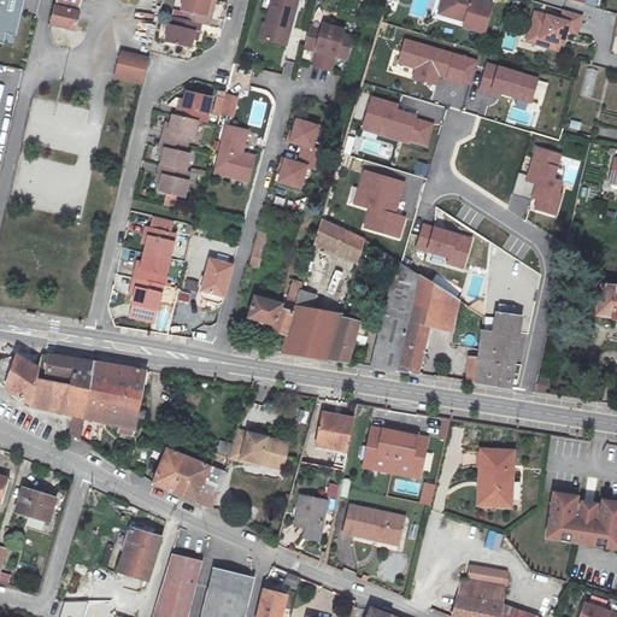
[(0,0),(0,41),(17,45),(24,0),(0,0)]
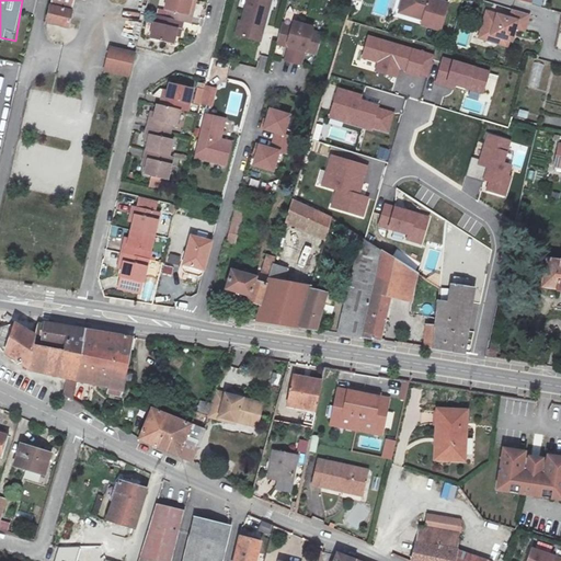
[(53,0),(52,7),(72,12),(75,0),(53,0)]
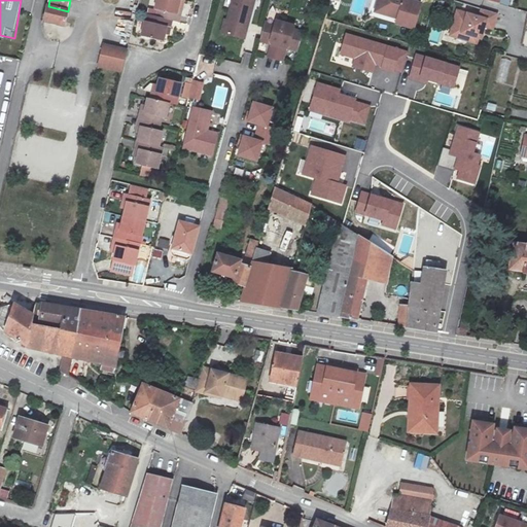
[(155,0),(153,8),(157,9),(156,14),(173,20),(175,20),(179,0),(155,0)]
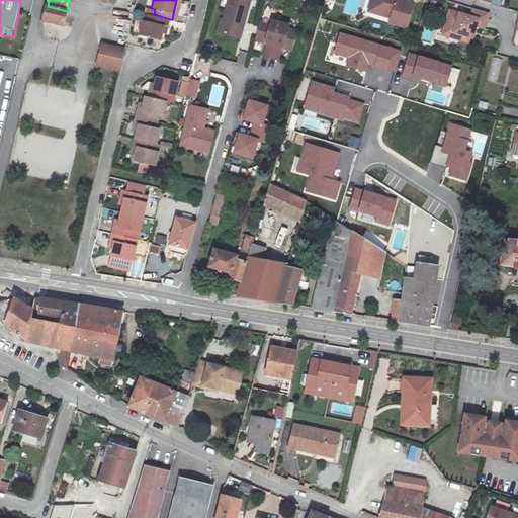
[(254,0),(230,0),(225,21),(222,21),(218,36),(243,44),(254,0)]
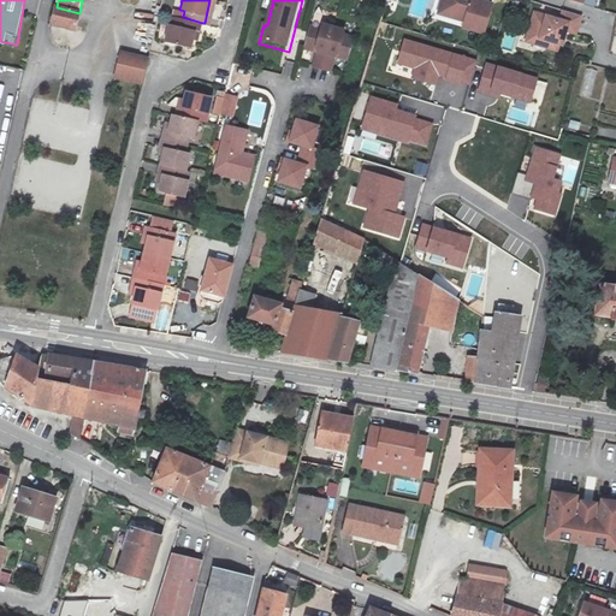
[(450,5),(448,0),(442,0),(439,13),(448,16),(450,5)]
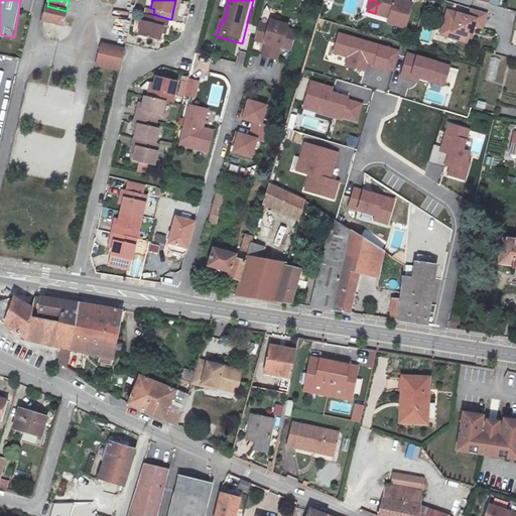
[(375,0),(377,4),(375,13),(389,17),(388,22),(405,27),(412,3),(401,0),(375,0)]
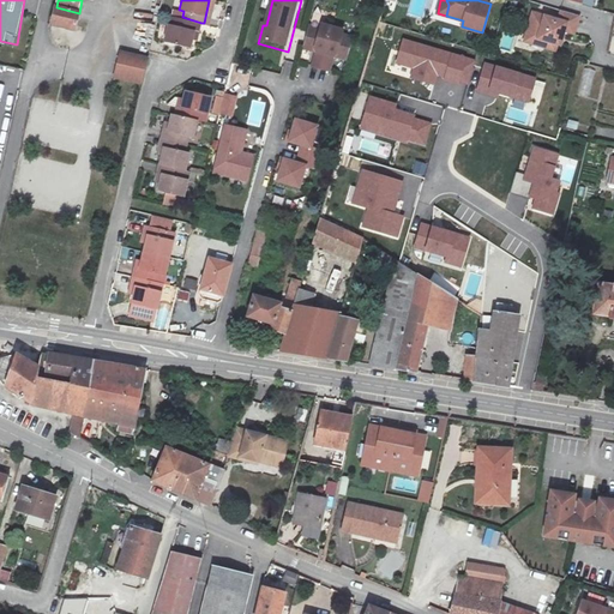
[(79,13),(56,7),(53,25),(76,30),(79,13)]
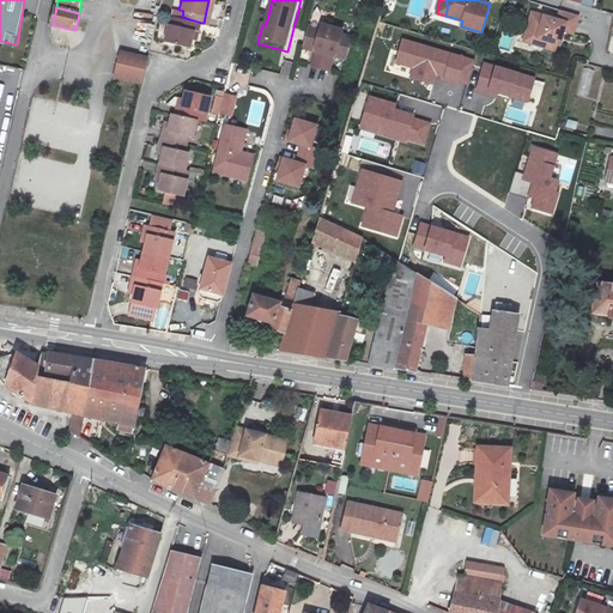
[(558,19),(532,12),(526,35),(536,38),(535,46),(554,52),(559,36),(563,36),(564,30),(574,34),(580,14),(560,10),(558,19)]
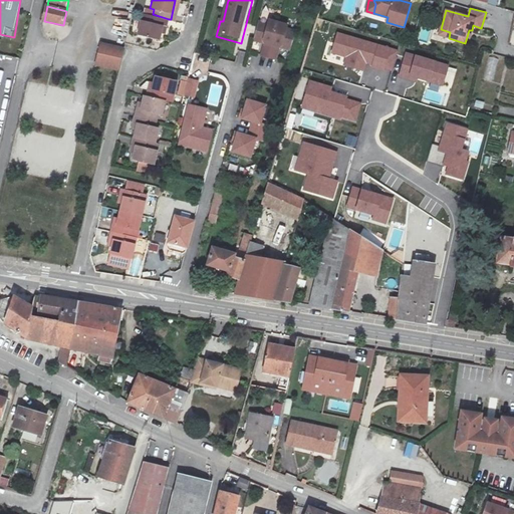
[(169,19),(153,14),(144,12),(139,33),(161,39),(164,25),(167,26),(169,19)]
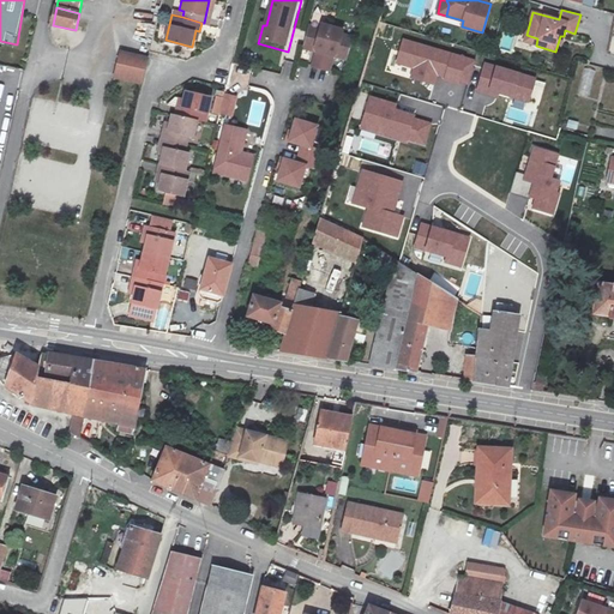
[(309,20),(304,47),(317,50),(312,65),(332,71),(337,56),(347,59),(355,34),(347,31),(348,28),(323,20),(321,24),(309,20)]
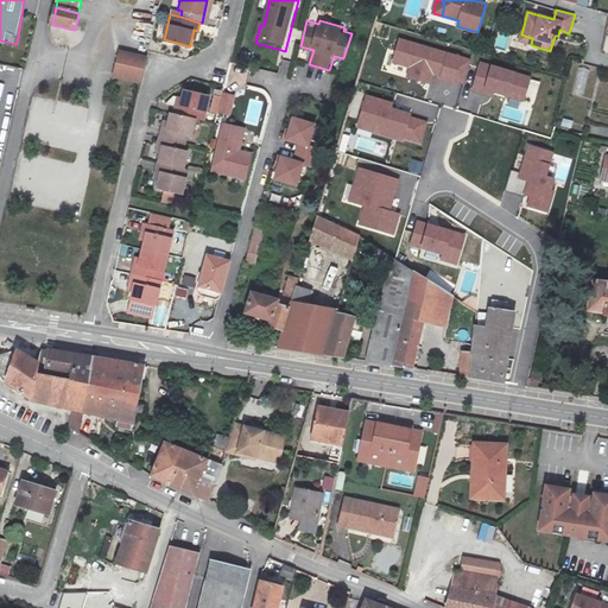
[(532,38),(521,35),(519,42),(531,45),(532,38)]
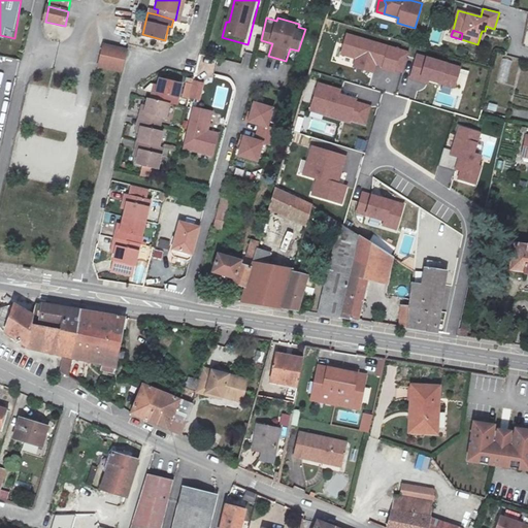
[(407,52),(347,34),(340,55),(357,59),(355,66),(373,71),(374,66),(395,71),(396,70),(402,71),(407,52)]
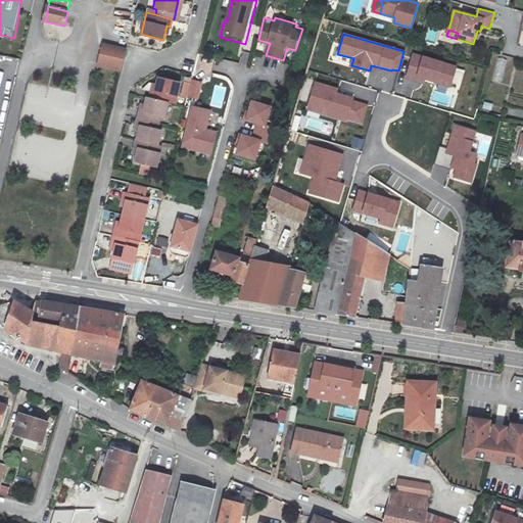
[(103,44),(100,53),(125,59),(127,49),(103,44)]
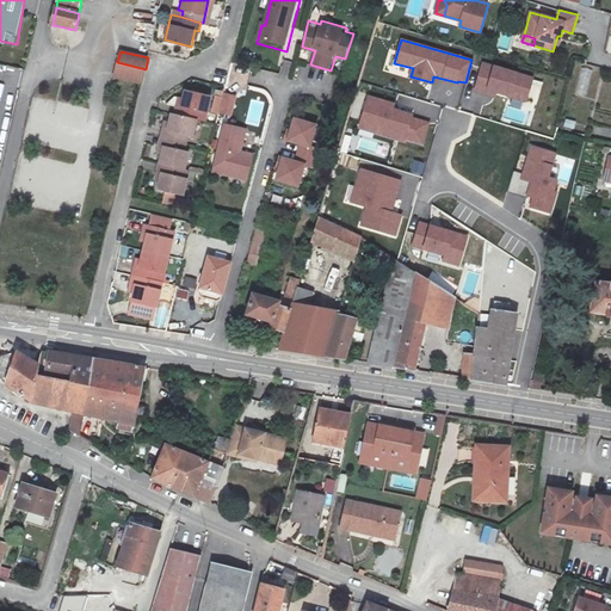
[(146,69),(117,62),(115,75),(142,81),(146,69)]
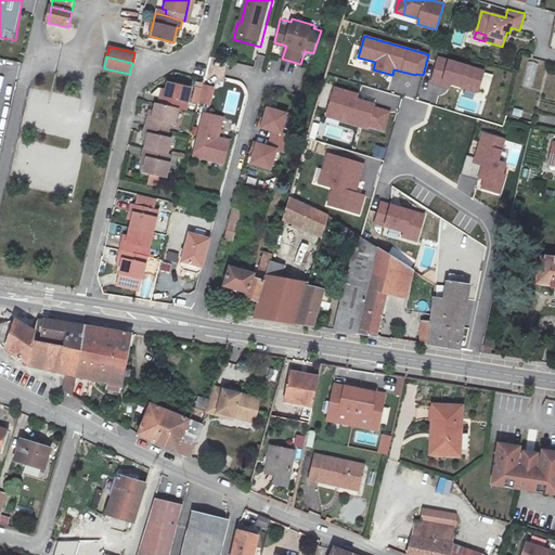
[(482,71),(438,57),(430,82),(449,88),(450,84),(476,91),(482,71)]
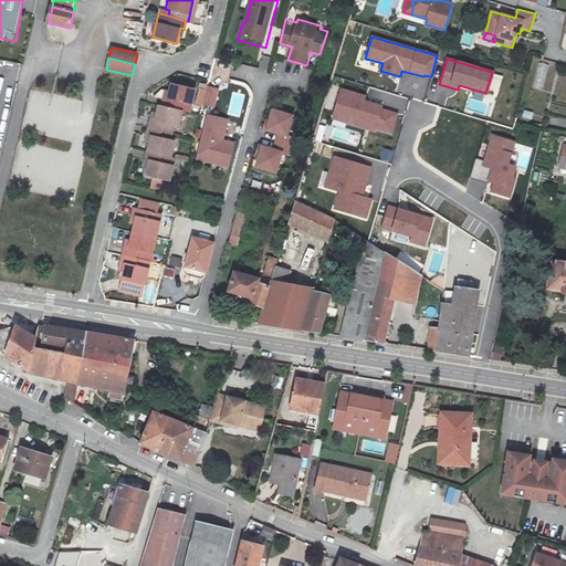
[(165,98),(163,106),(182,111),(189,113),(195,88),(173,83),(168,100),(165,98)]
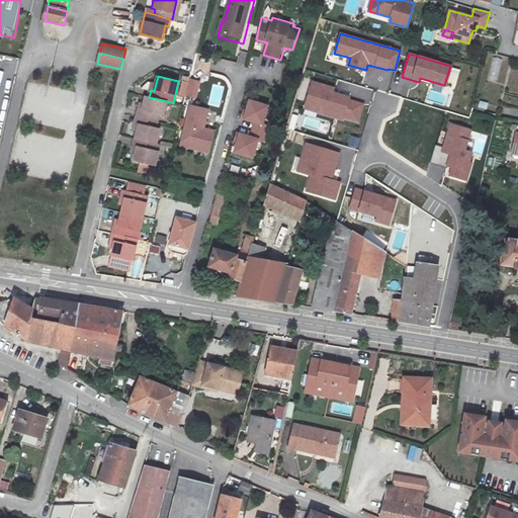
[(179,95),(195,98),(198,81),(189,80),(188,83),(182,81),(179,95)]
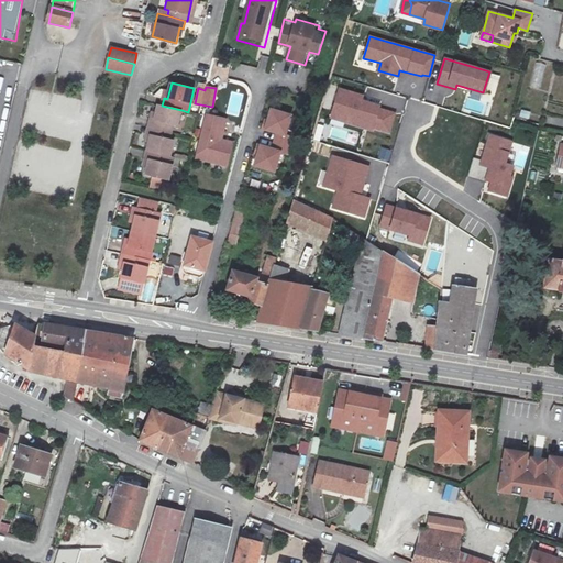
[(364,95),(339,88),(329,118),(373,131),(374,129),(390,134),(397,113),(381,109),(382,106),(362,100),(364,95)]
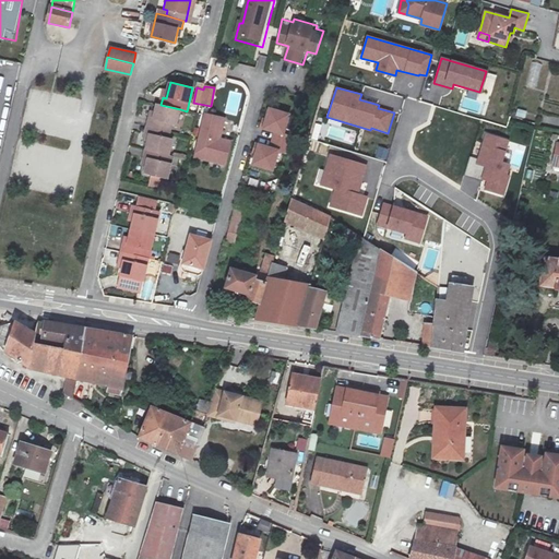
[(177,126),(180,109),(161,105),(156,104),(151,126),(170,131),(171,125),(177,126)]
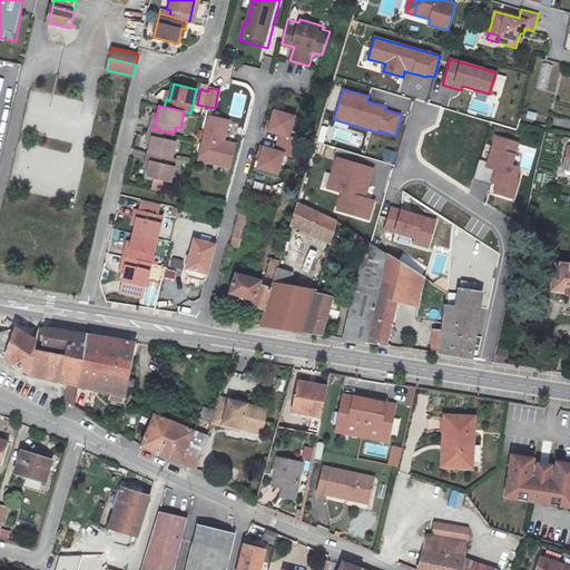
[(274,107),(271,118),(267,130),(290,136),(296,112),(274,107)]
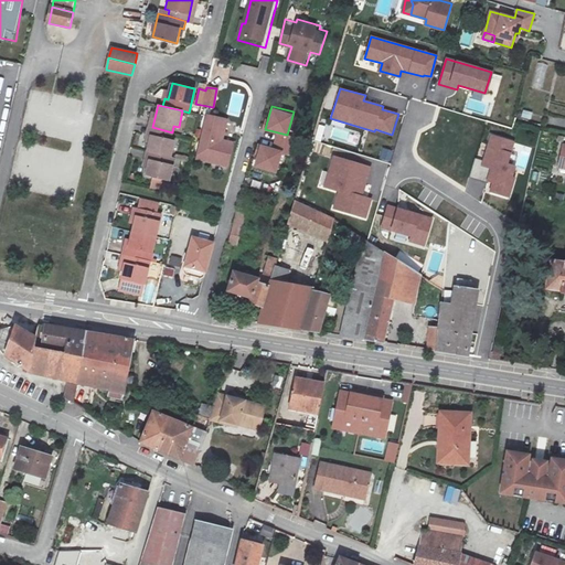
[(230,166),(235,145),(224,141),(225,136),(230,117),(208,112),(196,158),(230,166)]
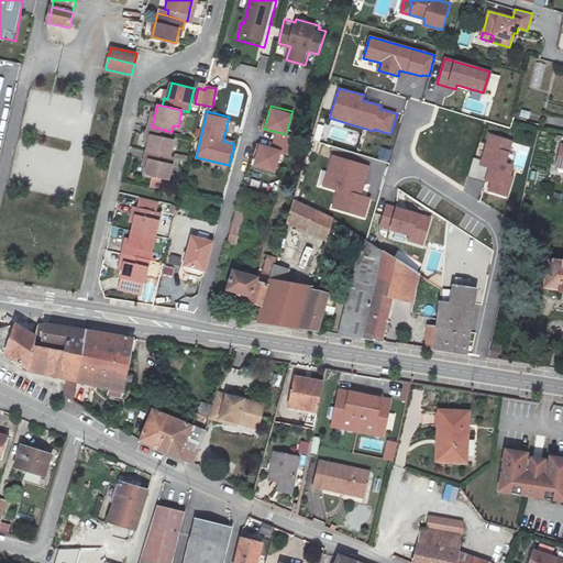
[(152,127),(146,148),(170,155),(174,141),(169,139),(172,132),(152,127)]
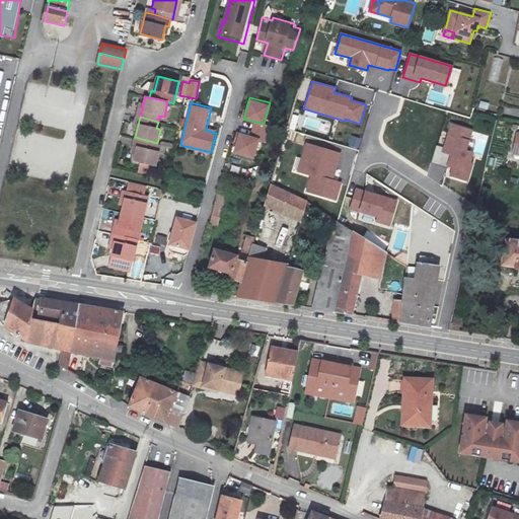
[(473,131),(451,125),(443,153),(450,155),(446,166),(452,168),(450,176),(468,182),(475,153),(468,151),(473,131)]
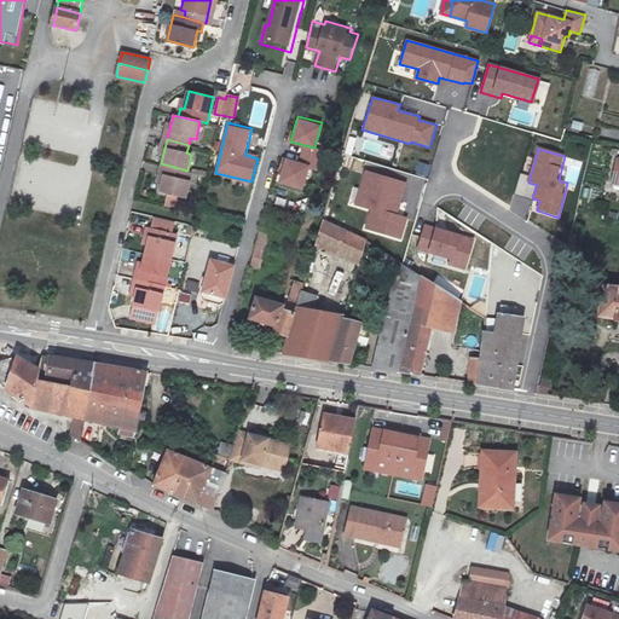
[(311,162),(287,156),(283,168),(279,183),(304,189),(311,162)]
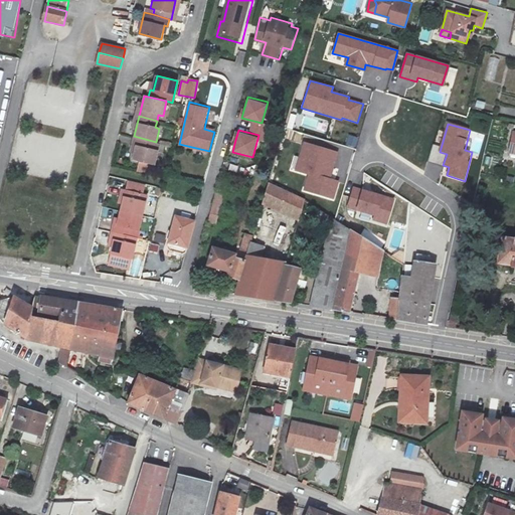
[(156,142),(134,136),(132,143),(137,144),(133,159),(155,165),(160,143),(156,142)]
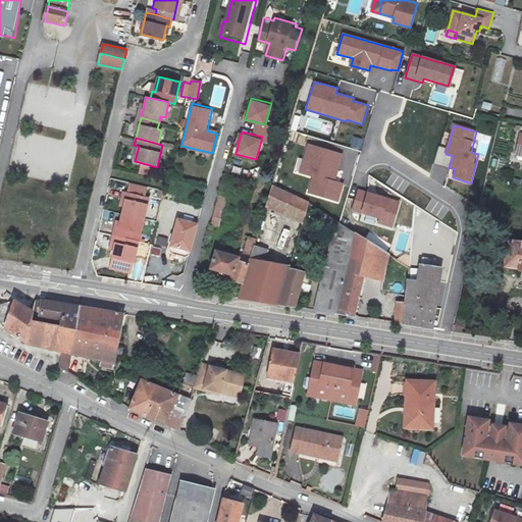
[(344,154),(307,144),(297,174),(310,177),(305,194),(340,204),(345,184),(335,183),(344,154)]
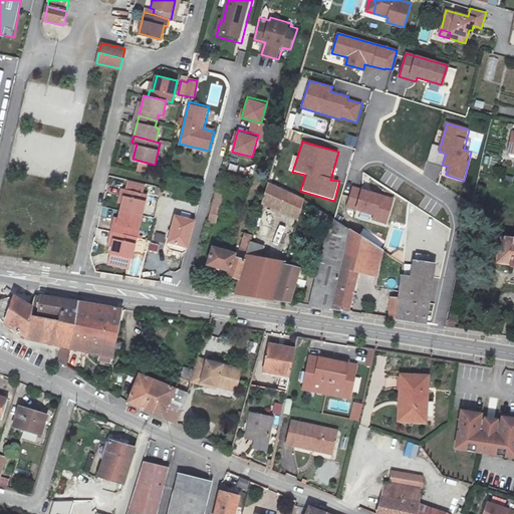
[(115,232),(133,236),(135,229),(139,230),(150,184),(129,179),(125,189),(122,188),(120,194),(123,196),(115,232)]
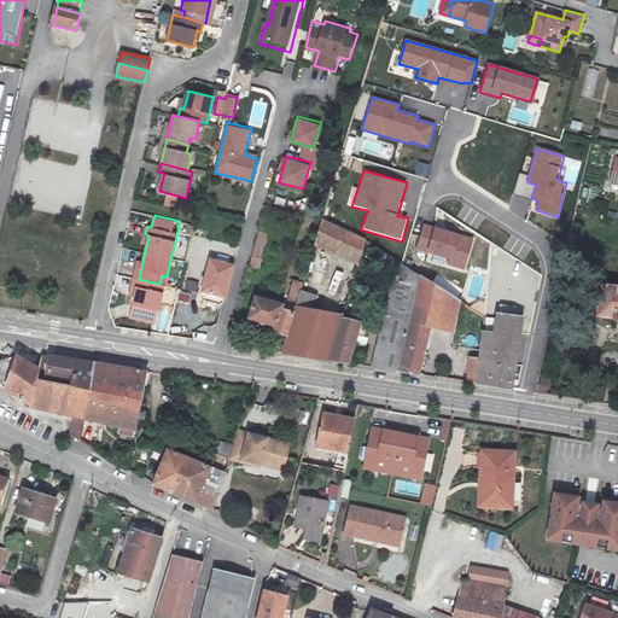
[(359,264),(366,240),(322,220),(315,244),(359,264)]
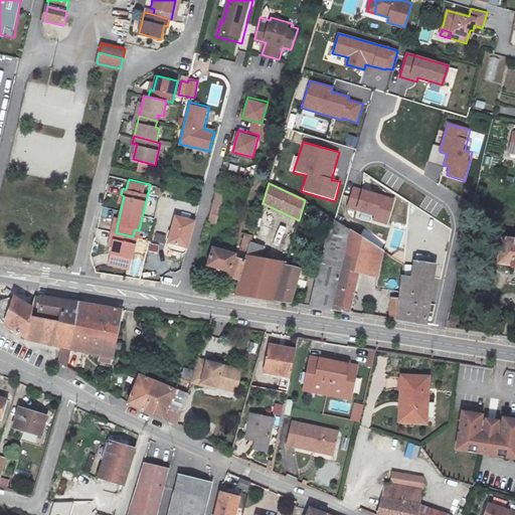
[(395,199),(353,187),(346,208),(373,216),(373,222),(388,226),(395,199)]
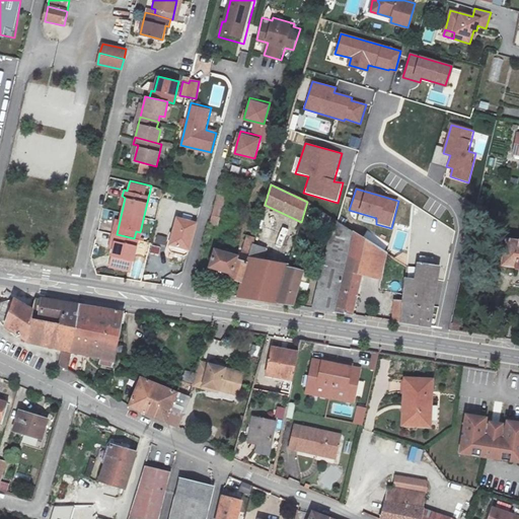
[(227,195),(217,192),(210,222),(220,224),(227,195)]
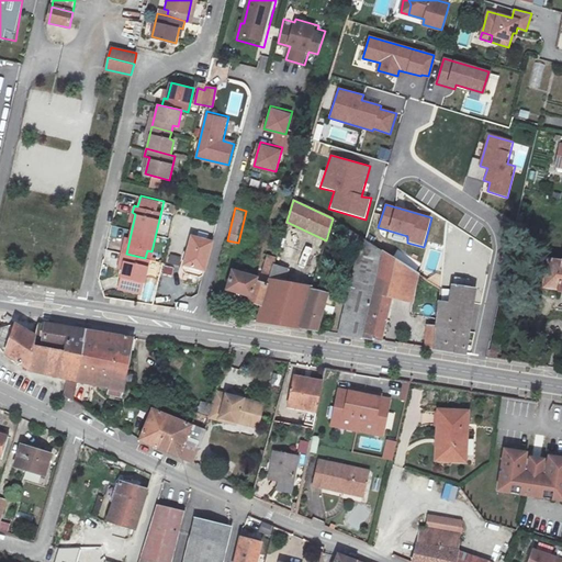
[(184,265),(204,269),(211,242),(217,221),(197,215),(184,265)]
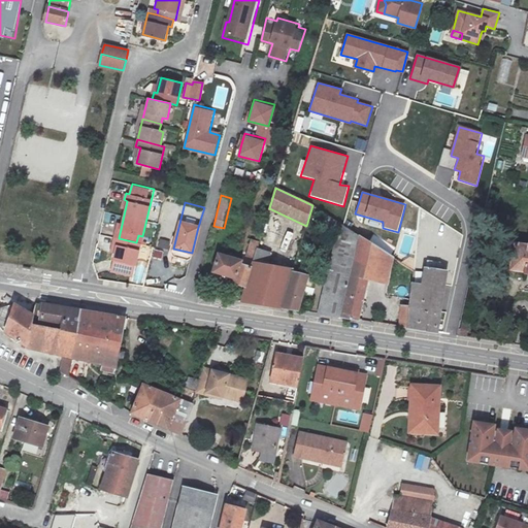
[(352,230),(329,216),(326,213),(321,231),(339,235),(320,314),(342,317),(359,235),(352,230)]
